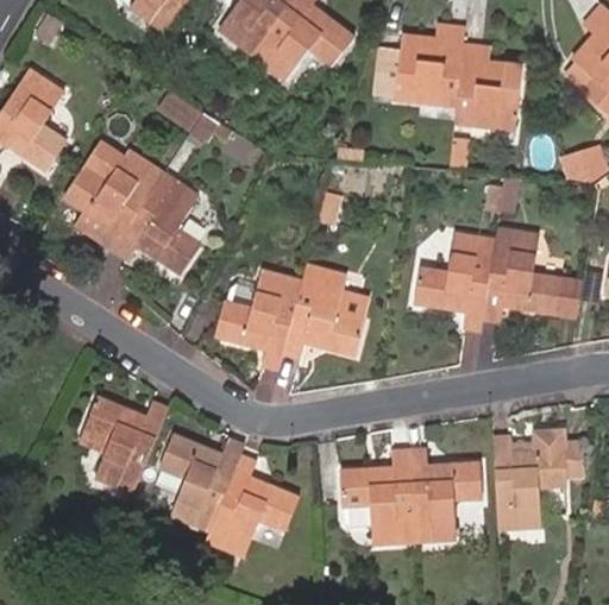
[(164,29),(186,0),(133,0),(131,4),(164,29)]
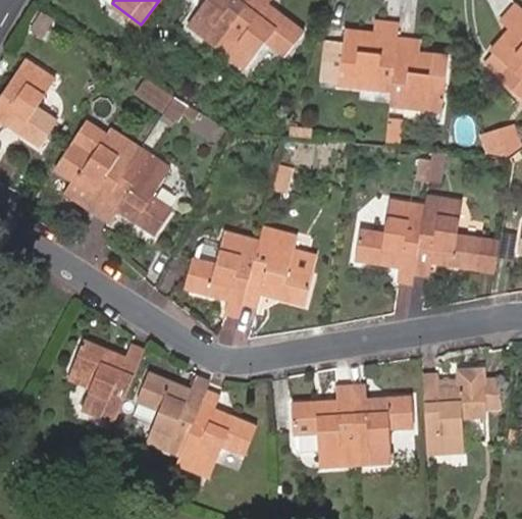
[(216,45),(250,0),(204,0),(188,22),(216,45)]
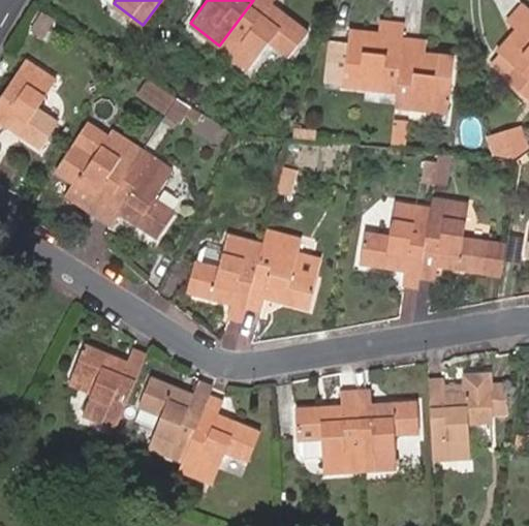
[(288,54),(307,30),(271,2),(272,0),(253,0),(219,45),(248,67),(269,39),(288,54)]
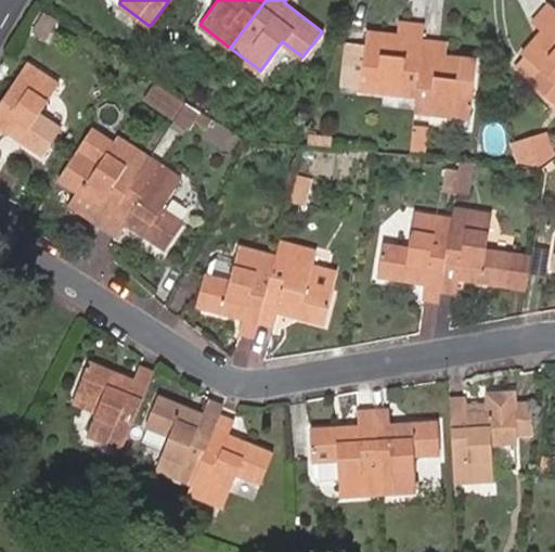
[(554,5),(550,1),(538,14),(552,26),(547,31),(543,28),(523,52),(542,69),(533,78),(536,85),(554,102),(554,5)]
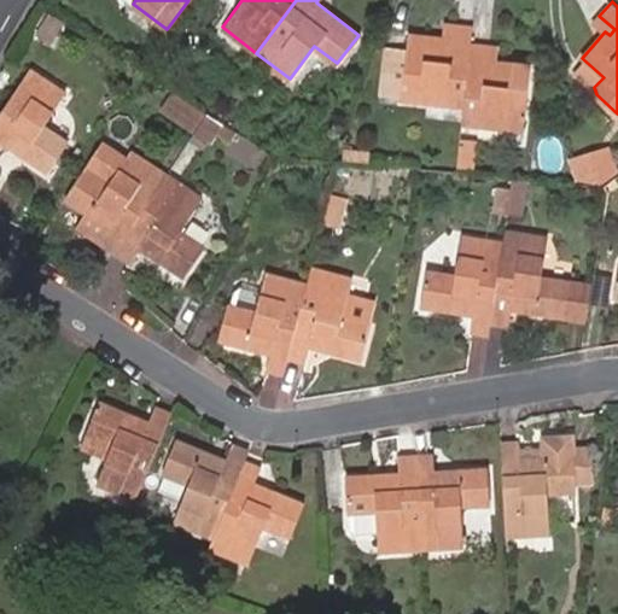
[(614,29),(599,16),(594,22),(605,31),(610,35),(614,29)]
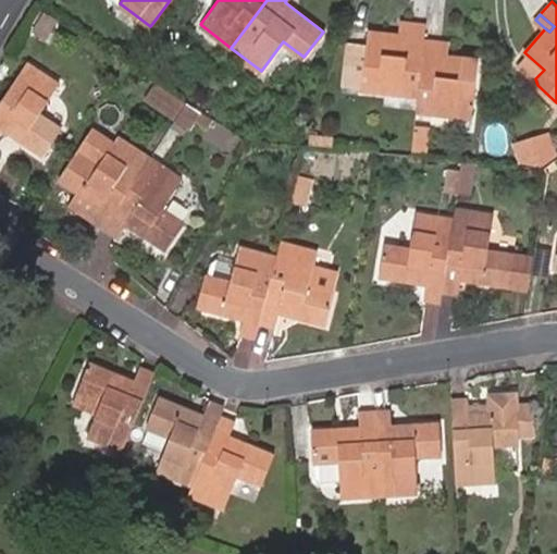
[(406,40),(408,22),(400,21),(399,31),(399,34),(398,39),(406,40)]
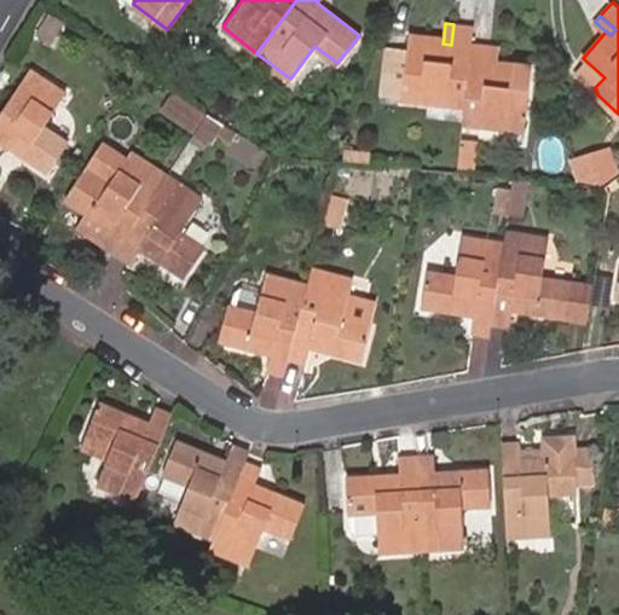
[(463,104),(468,61),(470,44),(472,25),(453,24),(451,45),(443,44),(444,38),(409,33),(408,48),(386,46),(381,92),(403,94),(401,98),(463,104)]
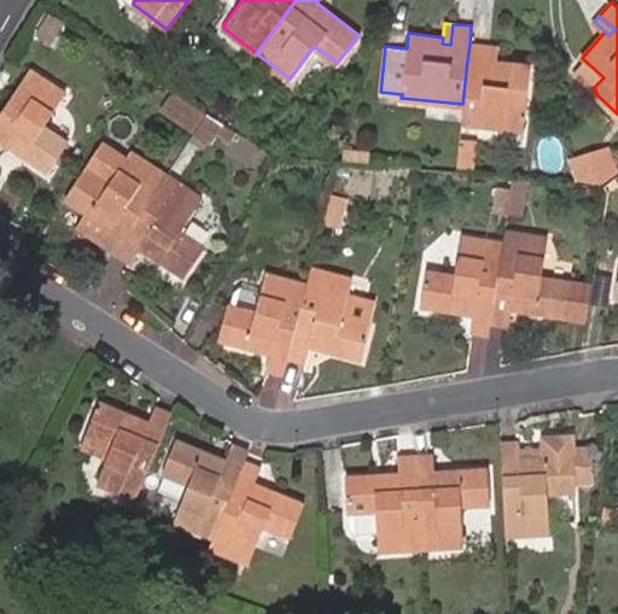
[(461,122),(523,128),(530,64),(502,62),(495,60),(494,66),(487,65),(488,45),(470,44),(467,60),(462,104),(461,122)]
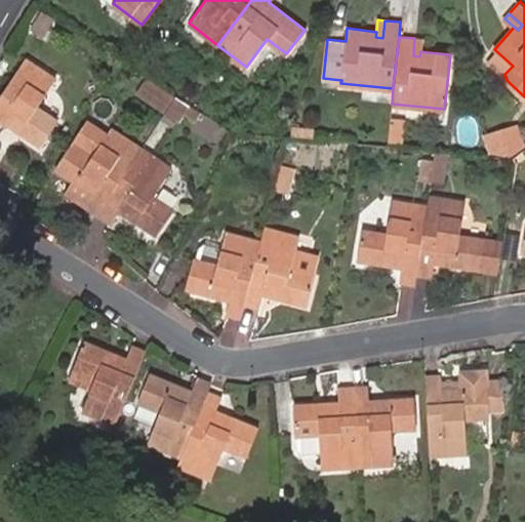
[(420,51),(421,39),(414,38),(413,55),(419,56),(420,51)]
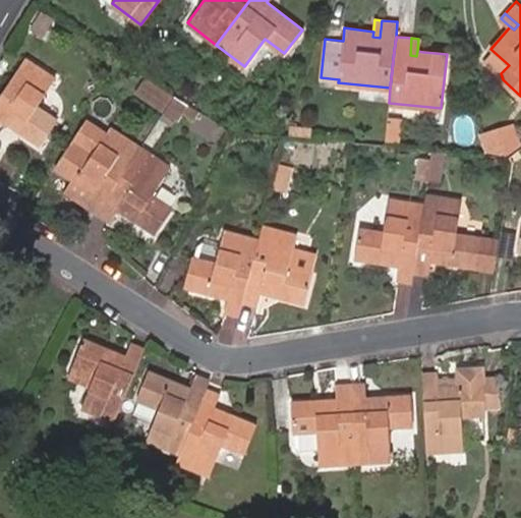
[(26,58),(0,96),(0,123),(3,119),(41,145),(57,120),(37,106),(56,78),(26,58)]
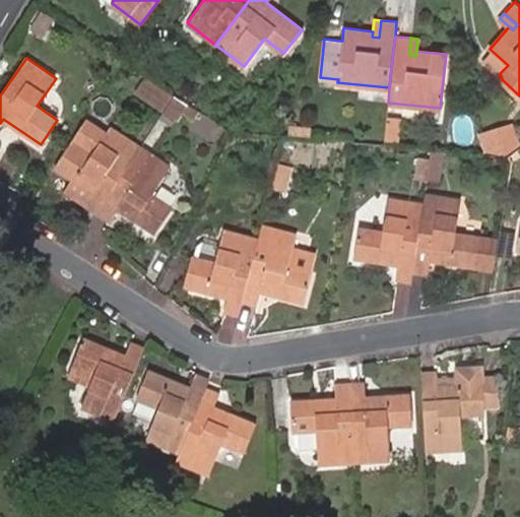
[(161,108),(171,94),(145,77),(136,91),(161,108)]
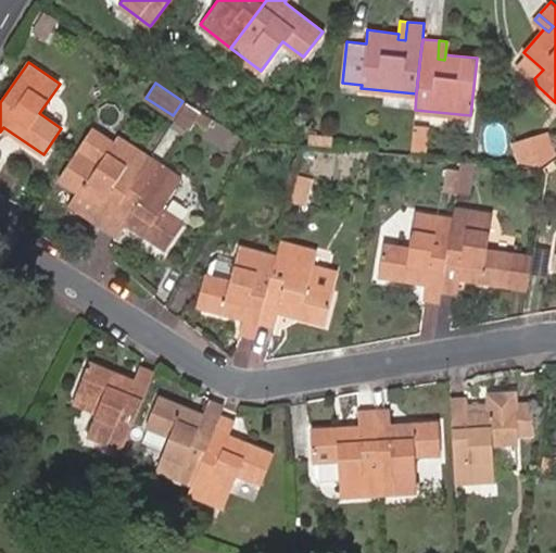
[(188,126),(199,111),(187,103),(177,118),(188,126)]
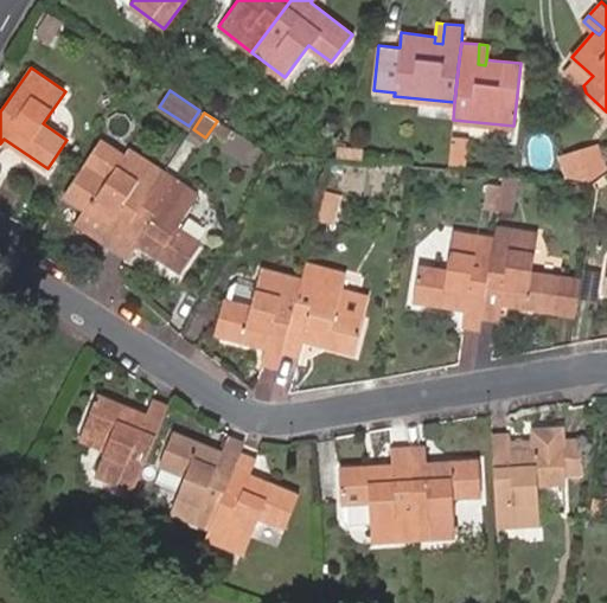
[(446,161),(461,162),(464,136),(449,135),(446,161)]
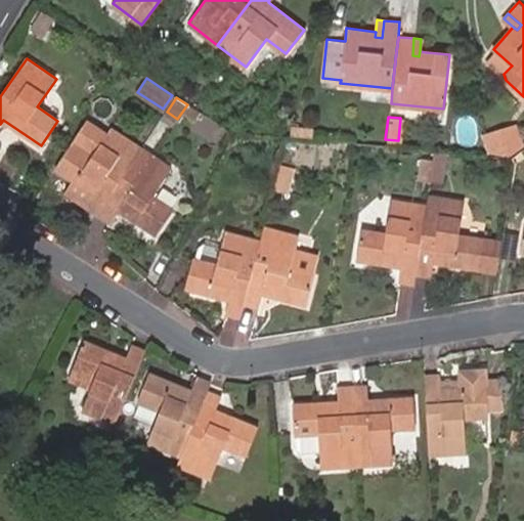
[(98,212),(141,146),(111,126),(106,132),(86,119),(72,141),(55,167),(75,179),(67,190),(68,192),(85,204),(98,212)]
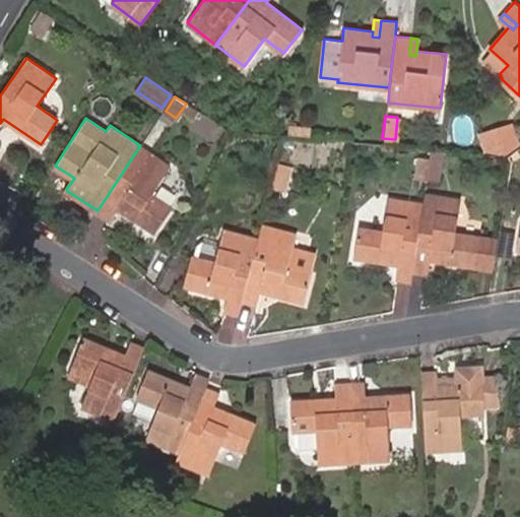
[(511,120),(475,130),(482,154),(518,144),(511,120)]
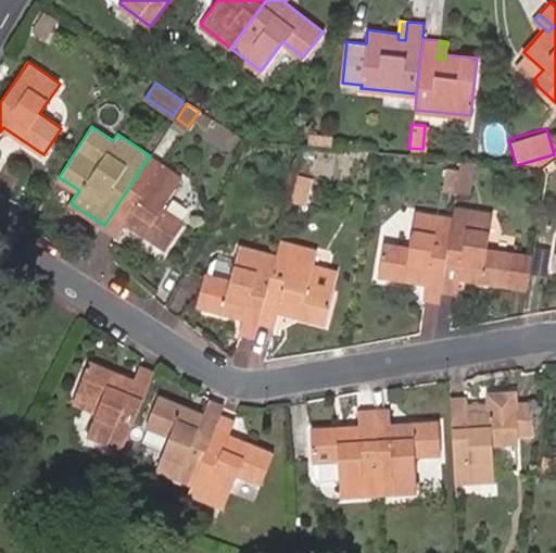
[(150,155),(104,225),(117,235),(126,221),(166,248),(184,221),(162,206),(181,176),(150,155)]
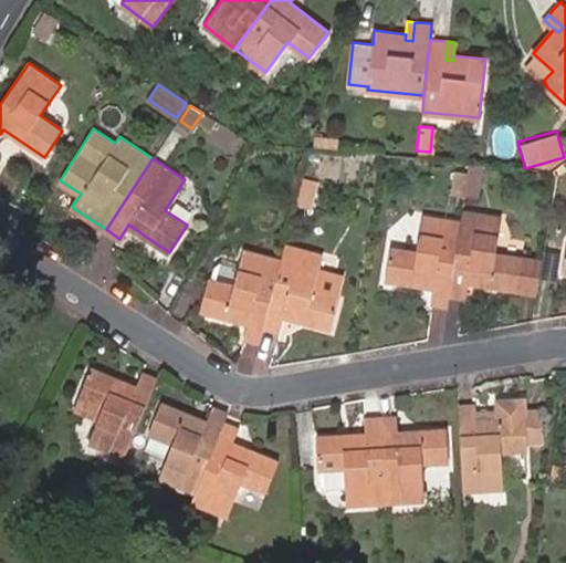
[(464,194),(468,173),(456,170),(453,191),(464,194)]
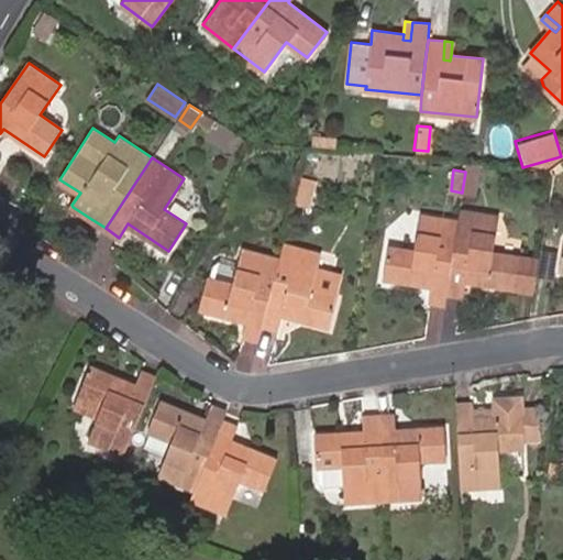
[(473,194),(476,173),(465,172),(462,193),(473,194)]
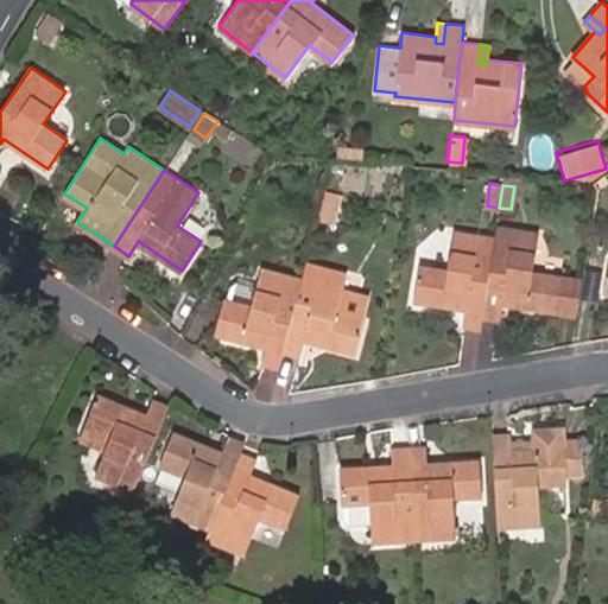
[(335,223),(343,191),(325,188),(317,218),(335,223)]
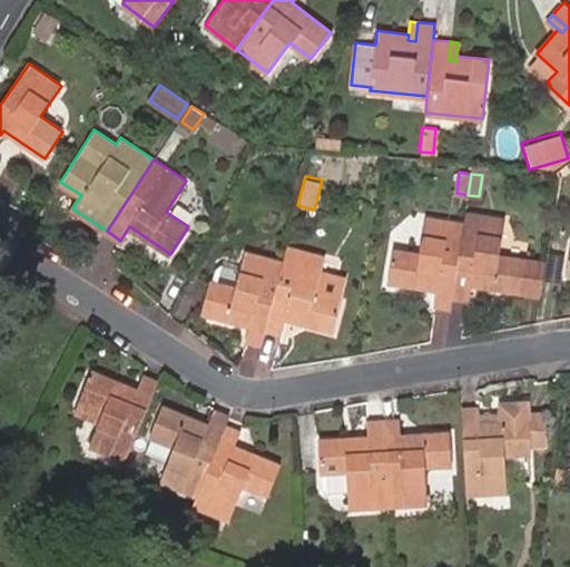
[(463,222),(452,295),(469,297),(471,282),(520,290),(524,257),(499,253),(504,216),(465,211),(463,222)]
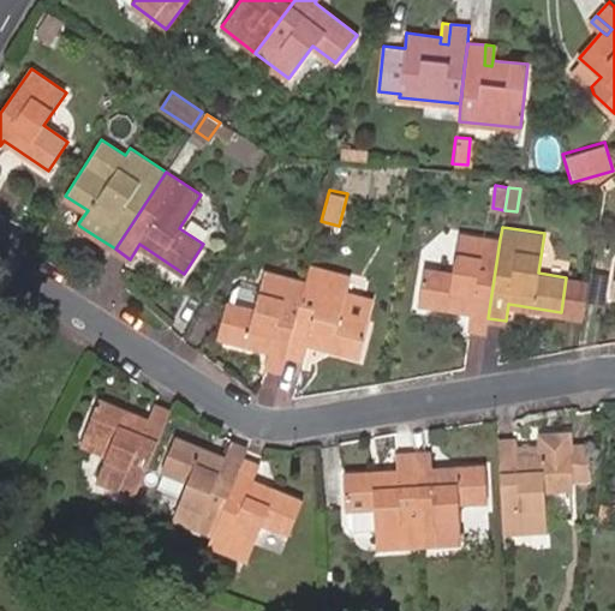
[(424,268),(418,303),(471,311),(469,328),(487,330),(488,318),(500,239),(458,233),(452,273),(424,268)]
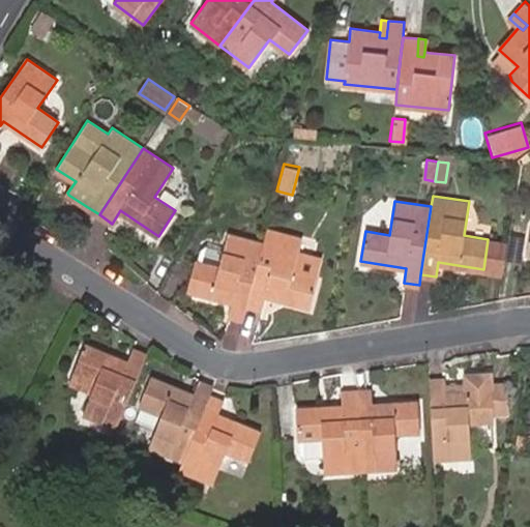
[(263,242),(246,305),(262,309),(265,295),(310,306),(318,276),(293,270),(302,237),(267,228),(263,242)]
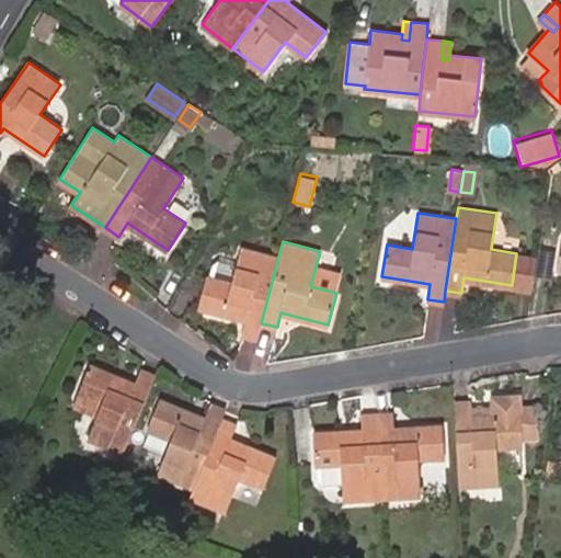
[(206,275),(198,307),(245,319),(241,334),(258,339),(261,323),(278,257),(241,247),(231,283),(206,275)]
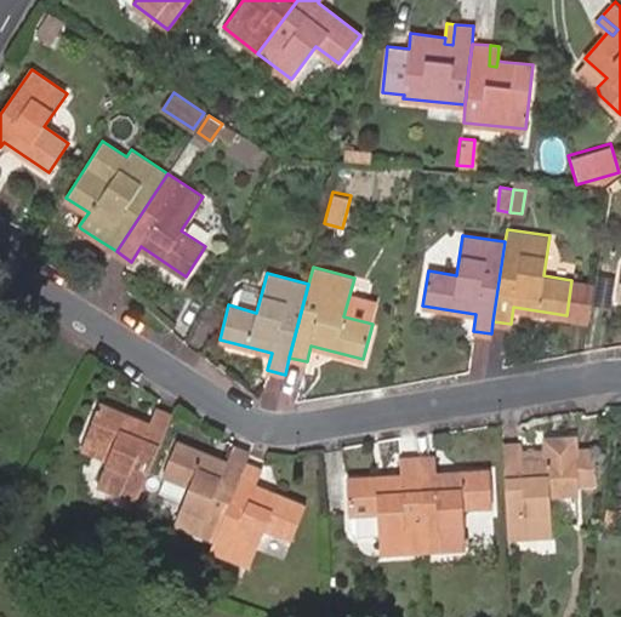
[(137,500),(171,413),(154,406),(148,423),(98,403),(85,435),(79,449),(107,460),(97,484),(137,500)]
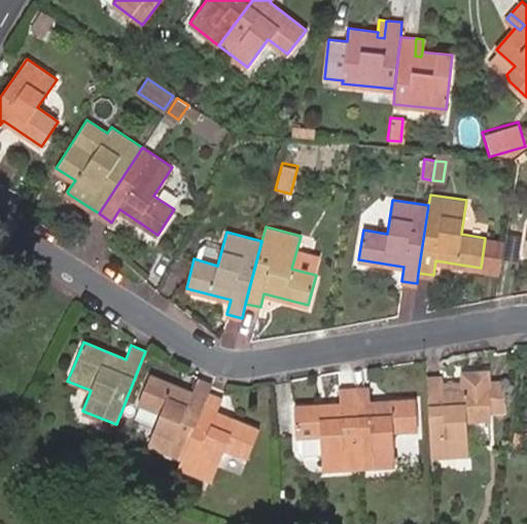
[(181,457),(208,392),(211,383),(197,378),(191,391),(149,375),(138,403),(161,412),(148,444),(181,457)]
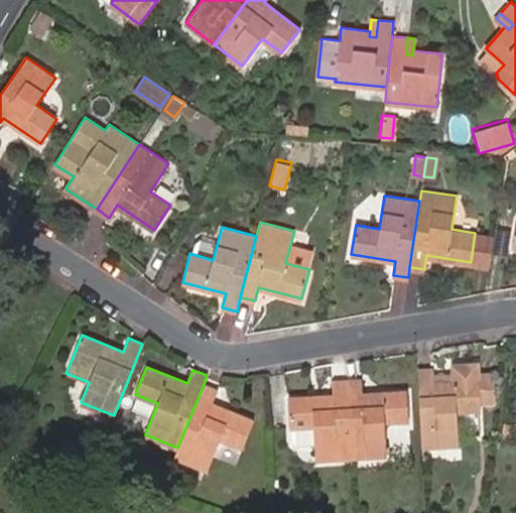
[(418,369),(423,445),(459,443),(457,409),(480,408),(480,402),(479,378),(434,381),(433,368),(418,369)]
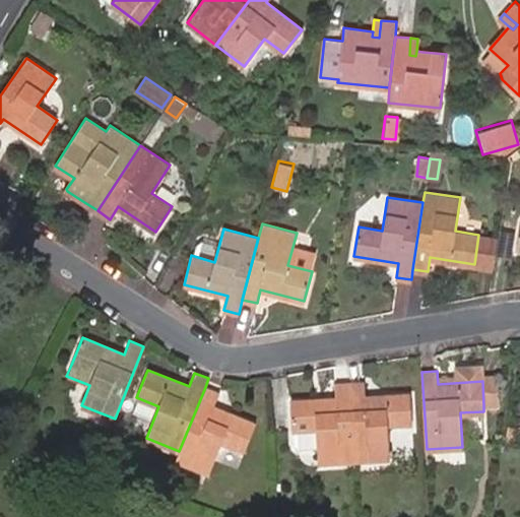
[(499,404),(497,375),(481,376),(482,381),(483,405),(499,404)]
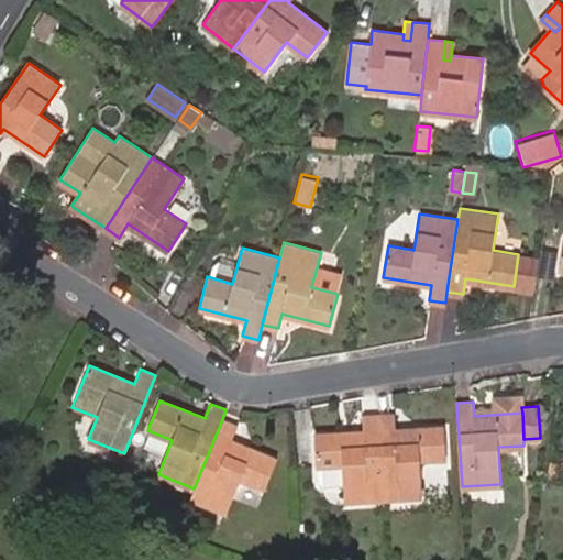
[(446,458),(444,426),(396,428),(395,413),(378,414),(384,498),(422,496),(420,459),(446,458)]
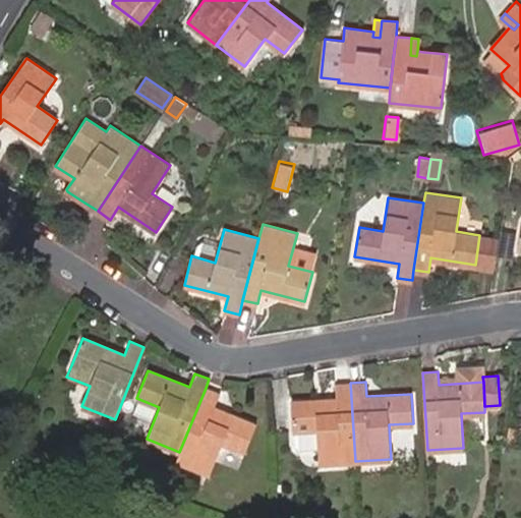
[(355,461),(350,383),(335,384),(336,398),(291,401),(292,430),(294,430),(294,444),(299,449),(319,448),(319,462),(355,461)]
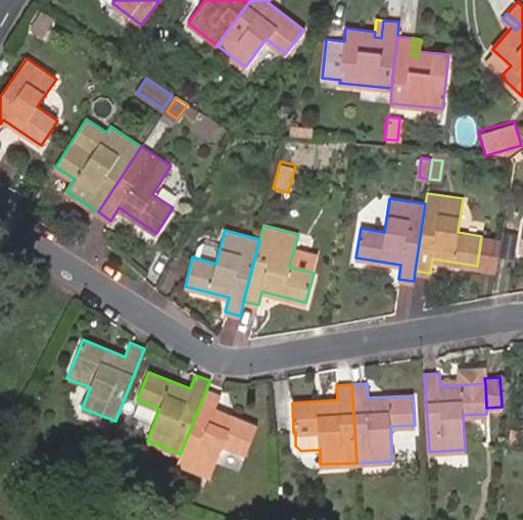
[(246,453),(257,425),(215,409),(221,394),(206,389),(180,454),(177,462),(210,475),(223,444),(246,453)]
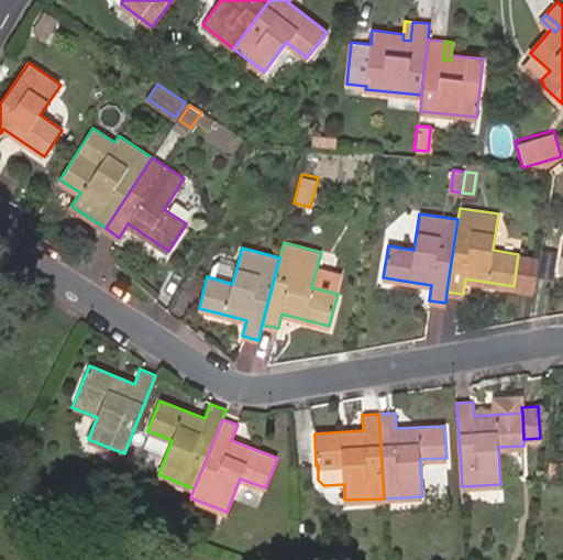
All buildings are outlined.
